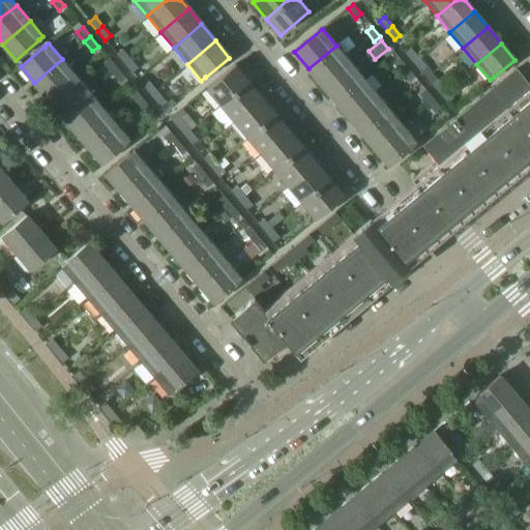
[(336,46),(308,68),(322,85),(350,62),(336,46)]
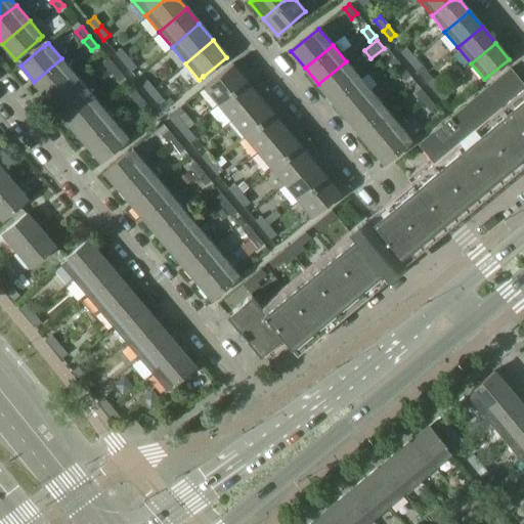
[(400,52),(408,61),(415,57),(406,47),(400,52)]
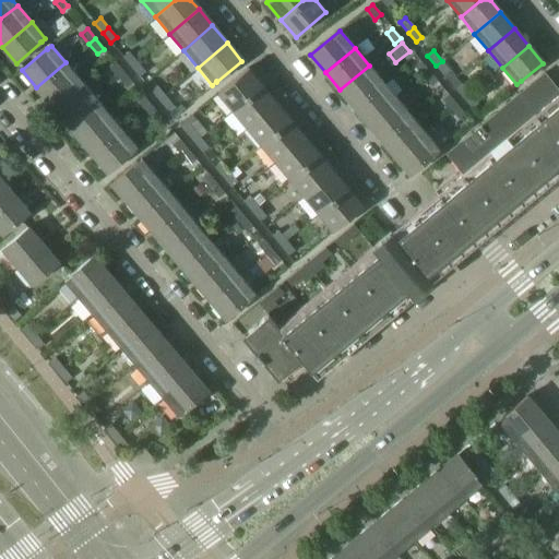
[(122,57),(130,67),(137,61),(128,51),(122,57)]
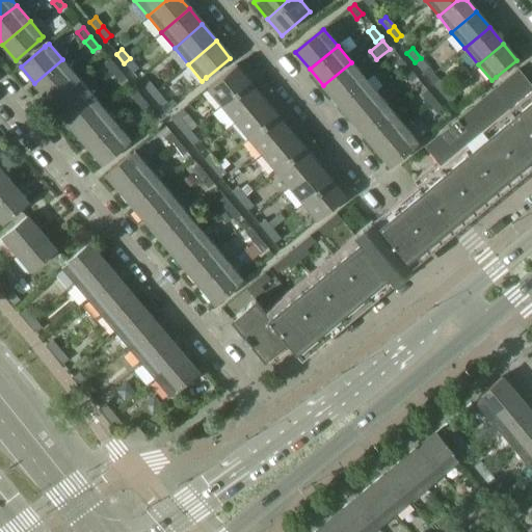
[(138,69),(130,58),(124,63),(132,73),(138,69)]
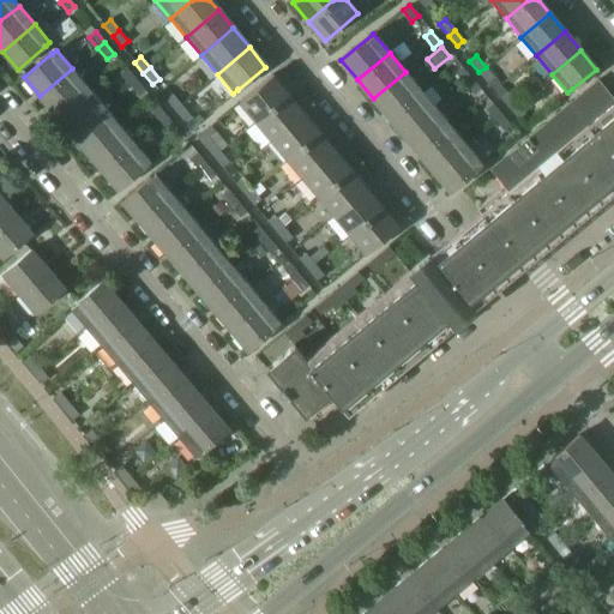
[(470,78),(462,67),(455,73),(464,84),(470,78)]
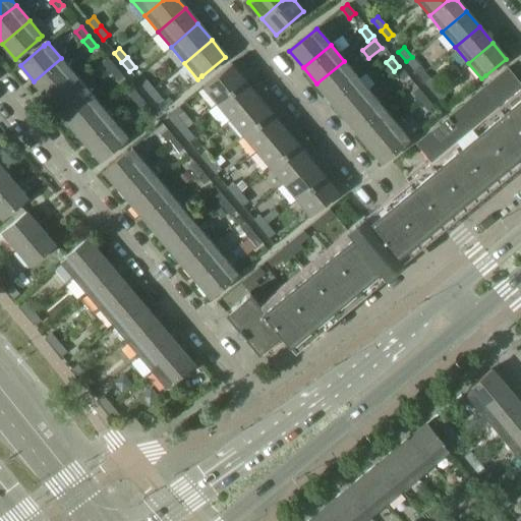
[(419,66),(412,57),(406,61),(413,70),(419,66)]
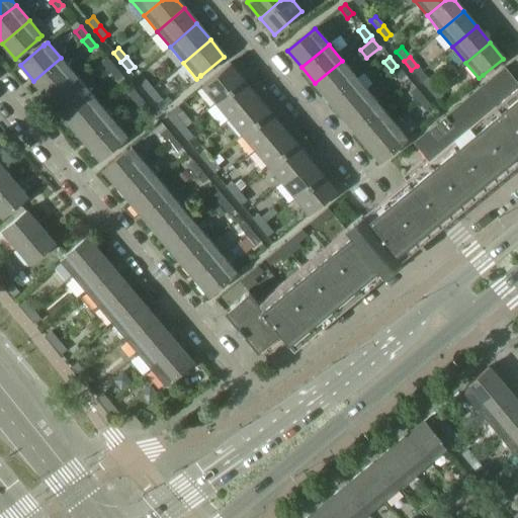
[(61,58),(33,81),(48,97),(74,74),(61,58)]
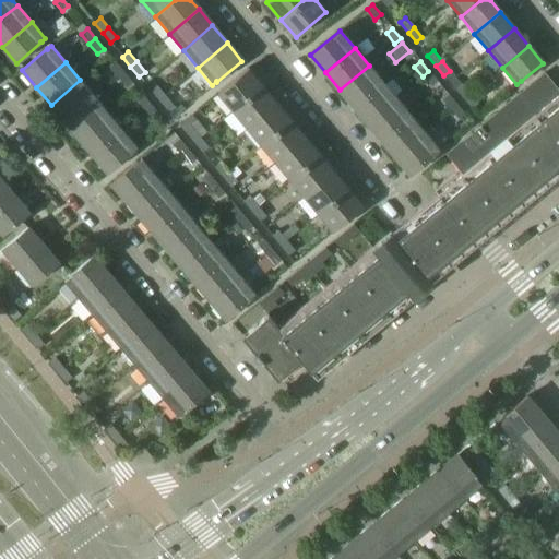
[(109,67),(117,78),(123,72),(115,62),(109,67)]
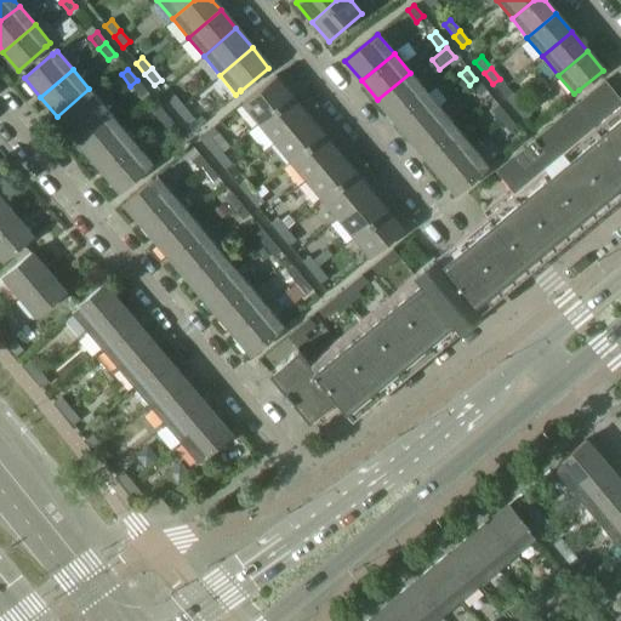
[(410,73),(377,100),(393,118),(425,91),(410,73)]
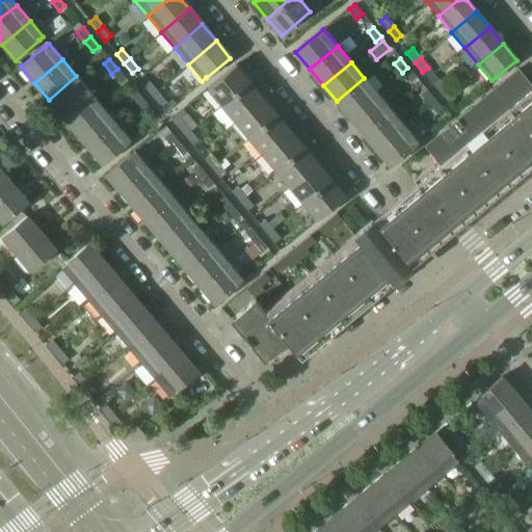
[(207,88),(221,106),(249,81),(236,64),(207,88)]
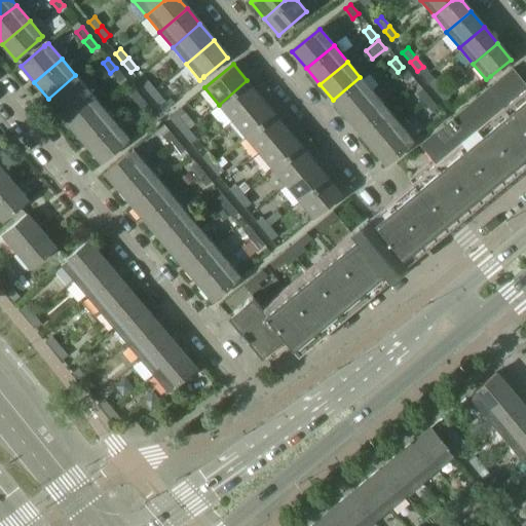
[(411,77),(403,67),(398,72),(405,81),(411,77)]
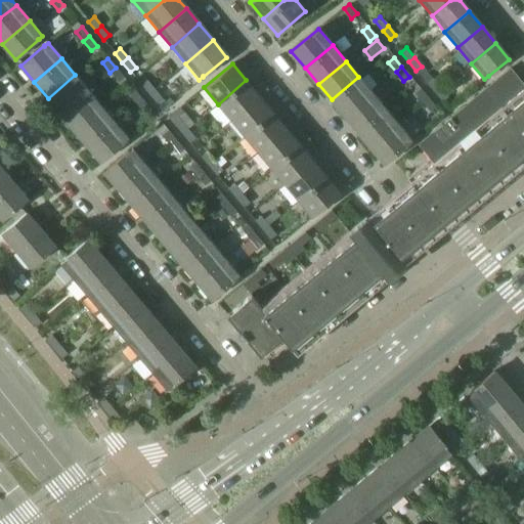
[(116,68),(110,73),(118,82),(123,77),(116,68)]
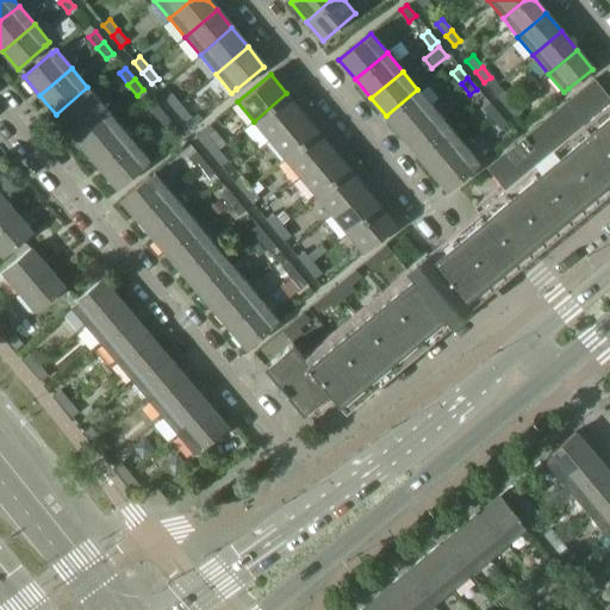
[(473,207),(481,218),(430,260),(425,253),(406,271),(411,277),(307,362),(292,343),(263,367),(279,386),(278,387),(285,396),(286,394),(303,414),(329,392),(341,406),(352,404),(359,399),(365,393),(369,384),(378,383),(385,378),(391,371),(396,362),(404,360),(411,355),(417,349),(422,341),(430,338),(439,334),(443,327),(448,318),(446,315),(449,312),(464,310),(468,305),(464,299),(515,257),(520,263),(609,188),(609,99),(593,80),(486,168),(500,185),(473,207)]
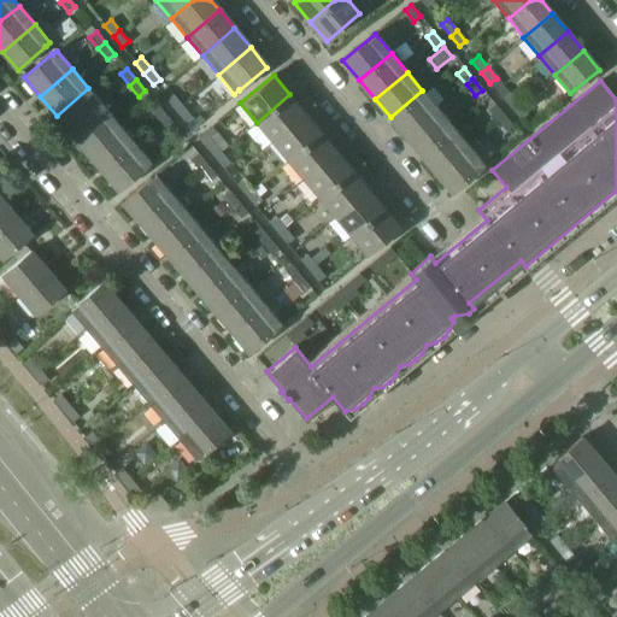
[(88,88),(57,116),(71,134),(104,107),(88,88)]
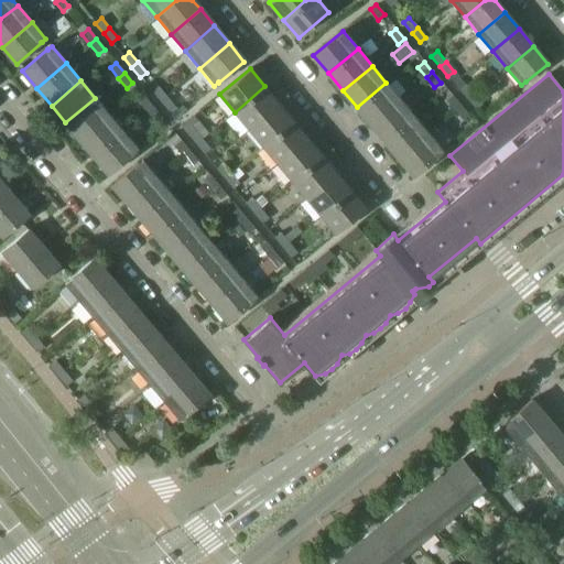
[(386,83),(357,107),(370,123),(400,99),(386,83)]
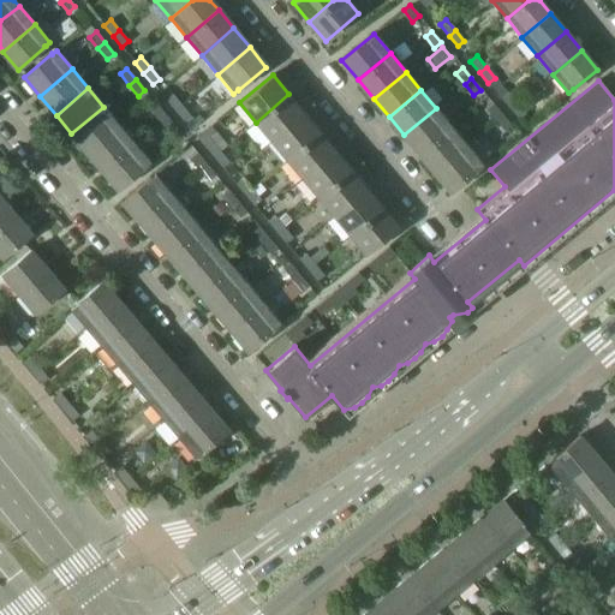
[(501,97),(511,109),(517,105),(507,93),(501,97)]
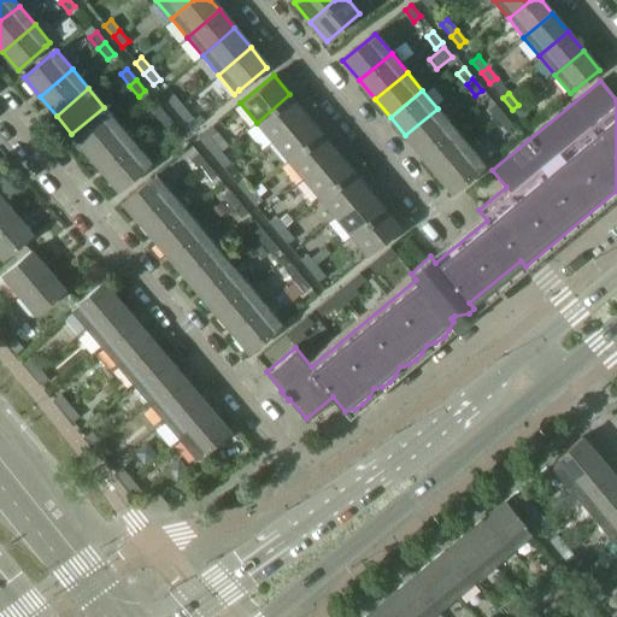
[(166,100),(175,111),(182,105),(172,94),(166,100)]
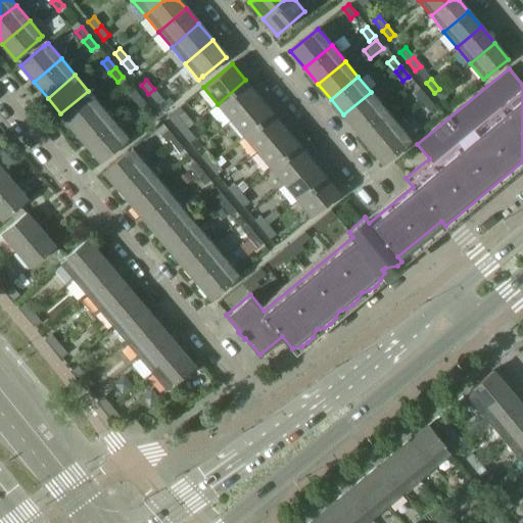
[(245,80),(218,104),(231,120),(258,96),(245,80)]
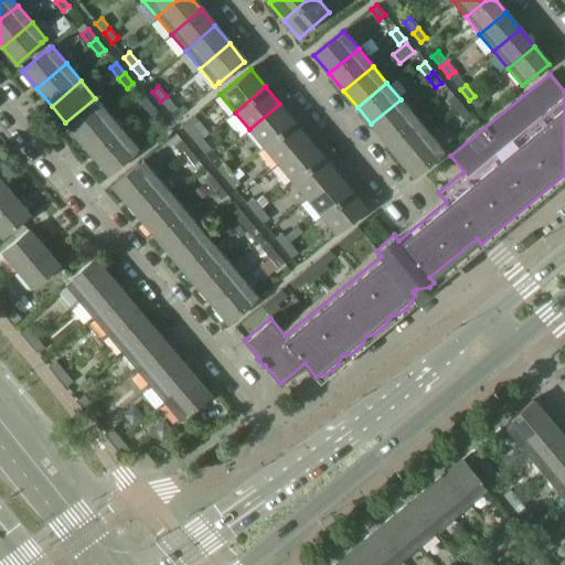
[(138,102),(147,112),(152,107),(145,96),(138,102)]
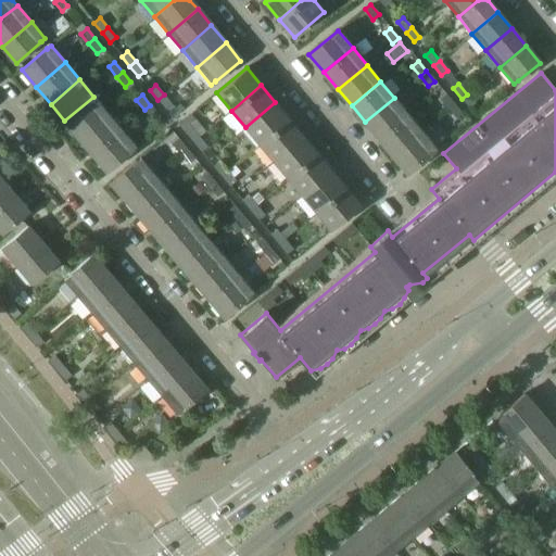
[(172,104),(164,95),(158,100),(166,110),(172,104)]
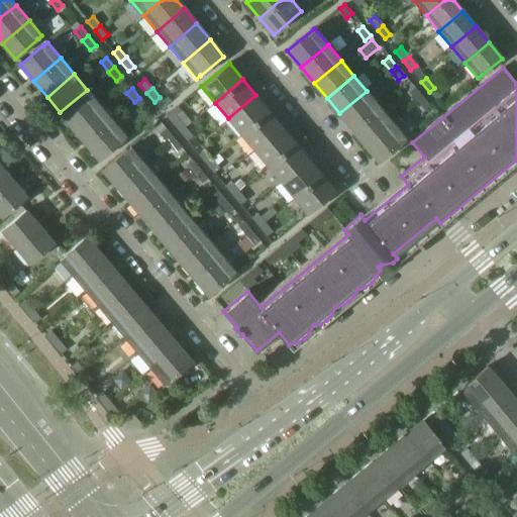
[(409,92),(416,102),(422,97),(414,88),(409,92)]
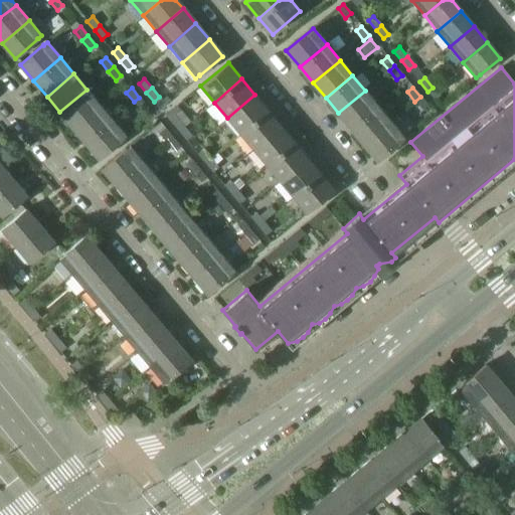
[(433,88),(427,92),(435,101),(440,96),(433,88)]
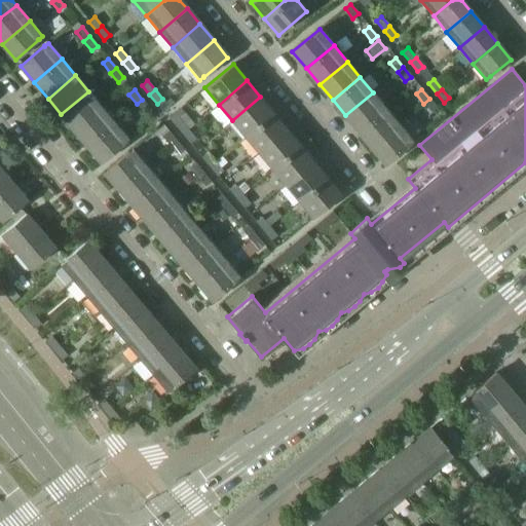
[(88,91),(61,114),(74,129),(102,107),(88,91)]
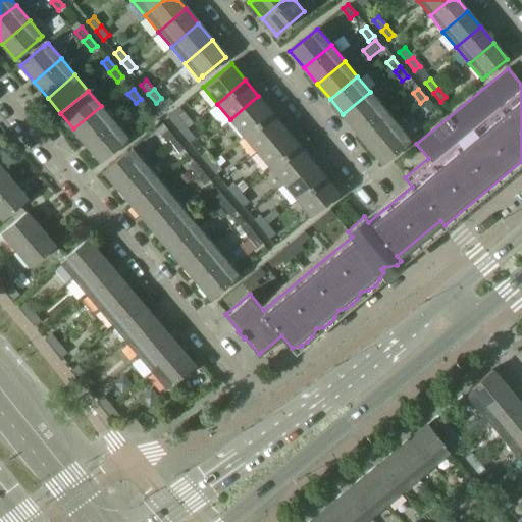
[(370,92),(343,114),(356,131),(383,108),(370,92)]
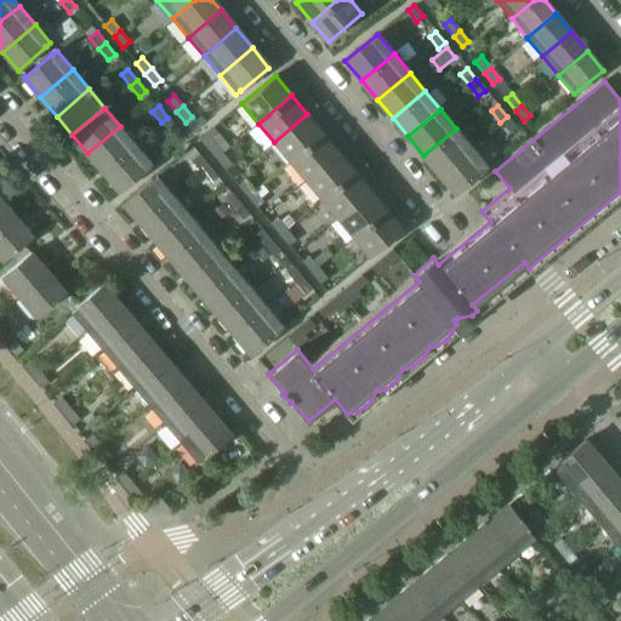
[(307,114),(274,142),(290,161),(323,134),(307,114)]
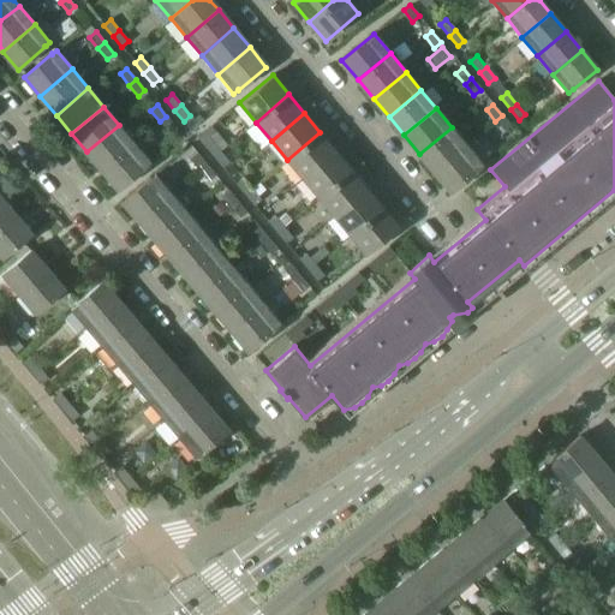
[(190,115),(184,121),(191,130),(203,120),(198,114),(193,119),(190,115)]
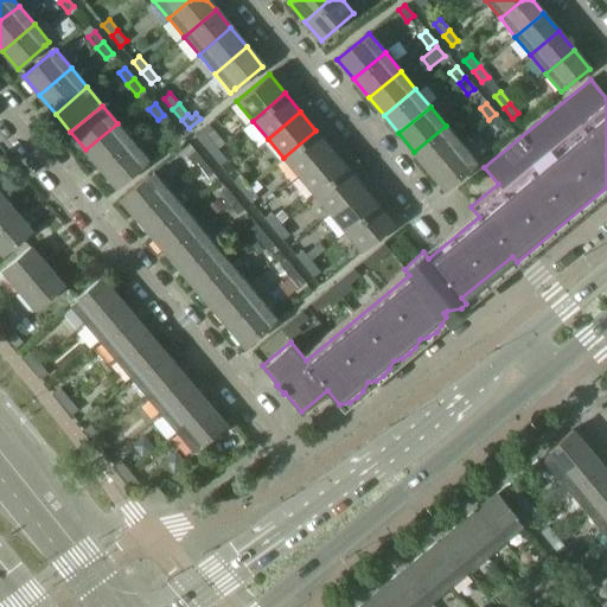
[(496,114),(489,120),(498,131),(504,125),(496,114)]
